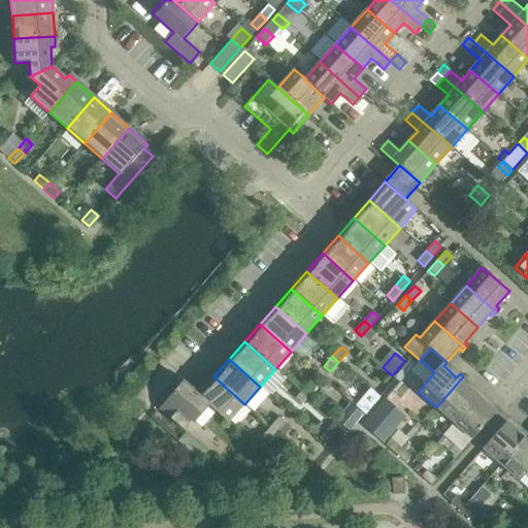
[(213,376),(198,394),(210,405),(209,405),(228,422),(244,404),(213,376)]
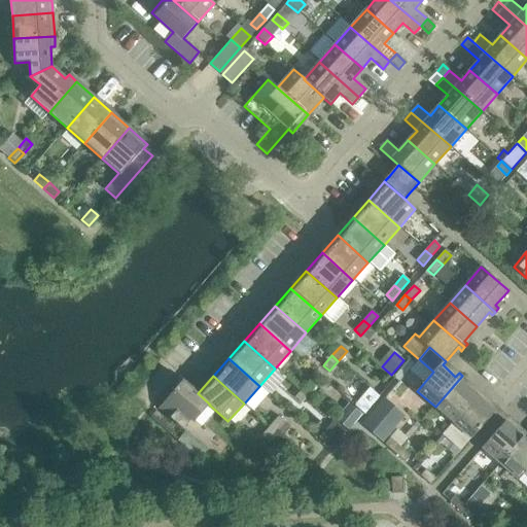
[(435,407),(453,422),(480,391),(462,376),(435,407)]
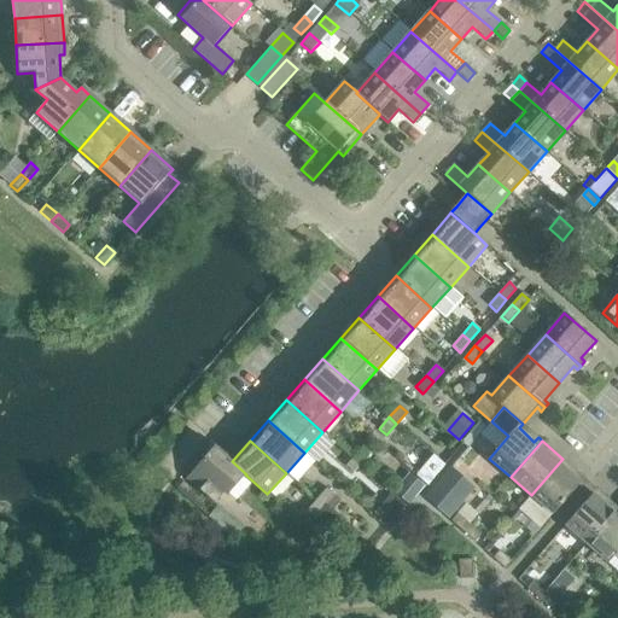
[(232,461),(210,442),(202,452),(207,455),(186,478),(214,503),(223,493),(227,496),(245,474),(246,474),(232,461)]
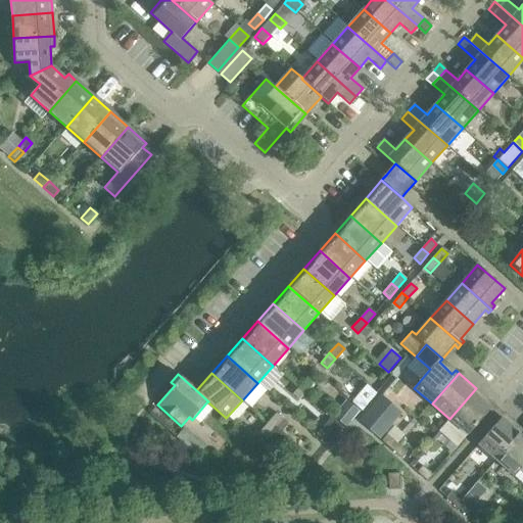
[(307,378),(298,387),(304,393),(314,383),(307,378)]
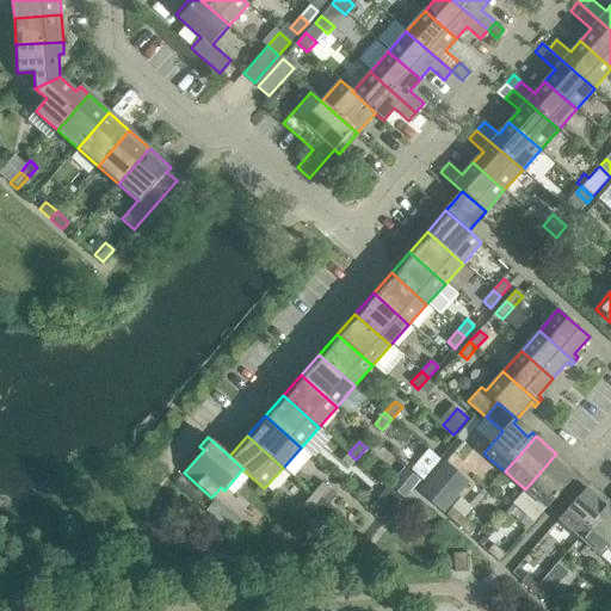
[(429,450),(411,470),(421,480),(439,460),(429,450)]
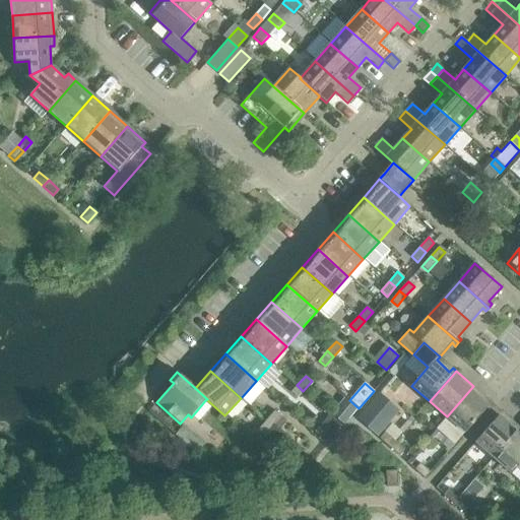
[(303,391),(297,385),(288,395),(295,400),(303,391)]
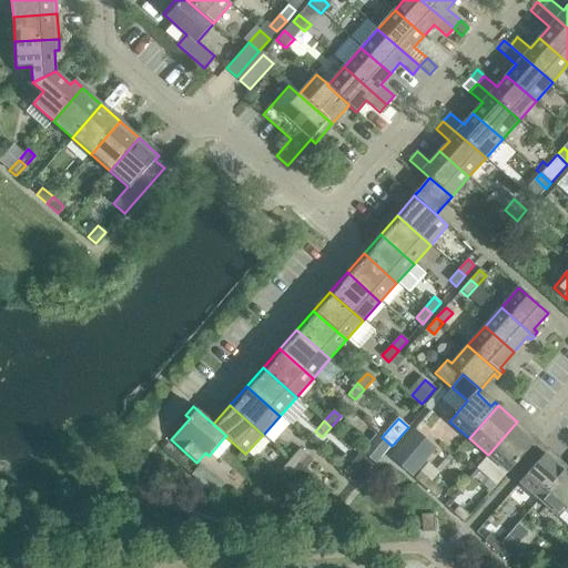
[(517,422),(488,455),(508,473),(537,439),(517,422)]
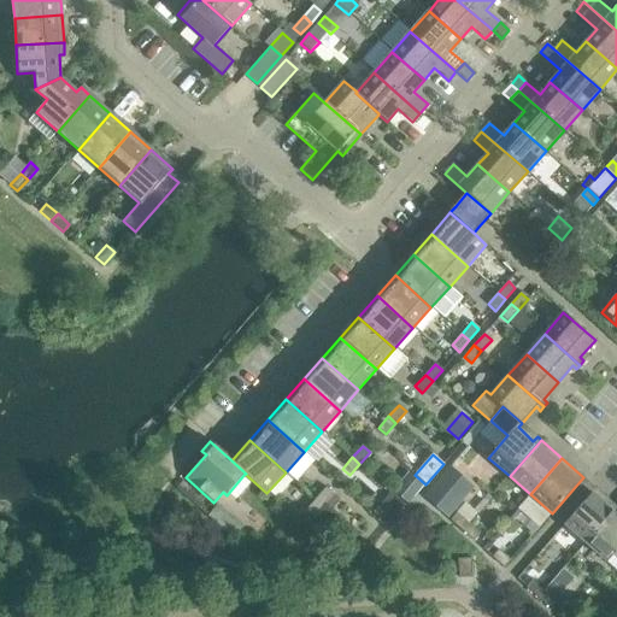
[(447,471),(424,498),(446,517),(469,491),(447,471)]
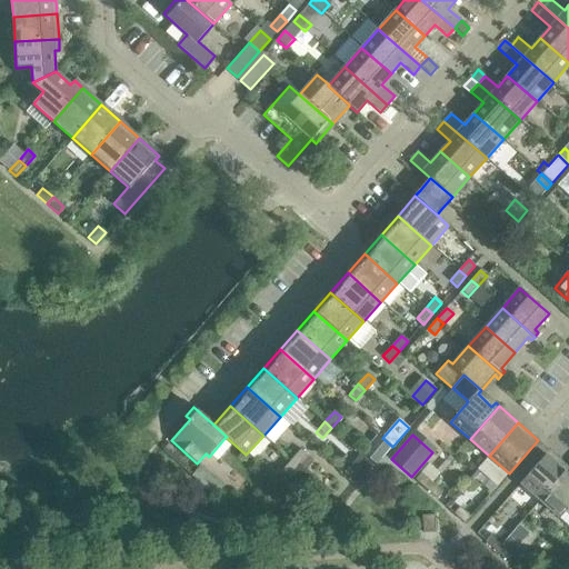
[(377,436),(361,453),(376,466),(391,448),(377,436)]
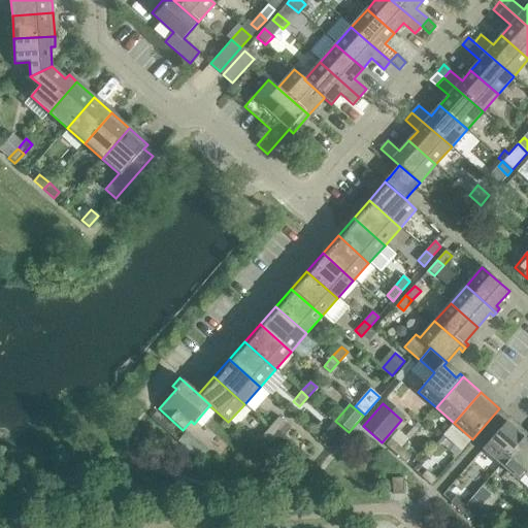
[(278,417),(270,427),(276,432),(285,423),(278,417)]
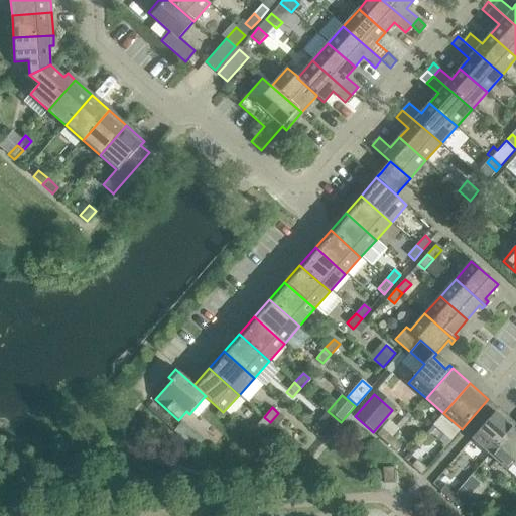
[(472,438),(489,455),(515,424),(498,408),(472,438)]
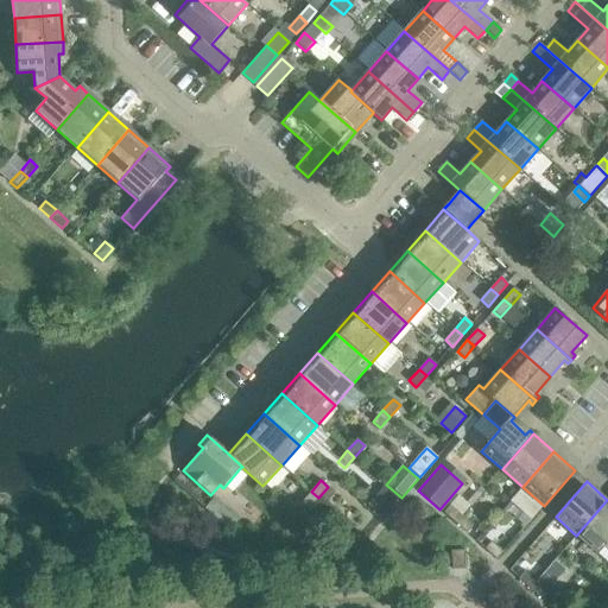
[(388,488),(378,500),(388,508),(399,498),(388,488)]
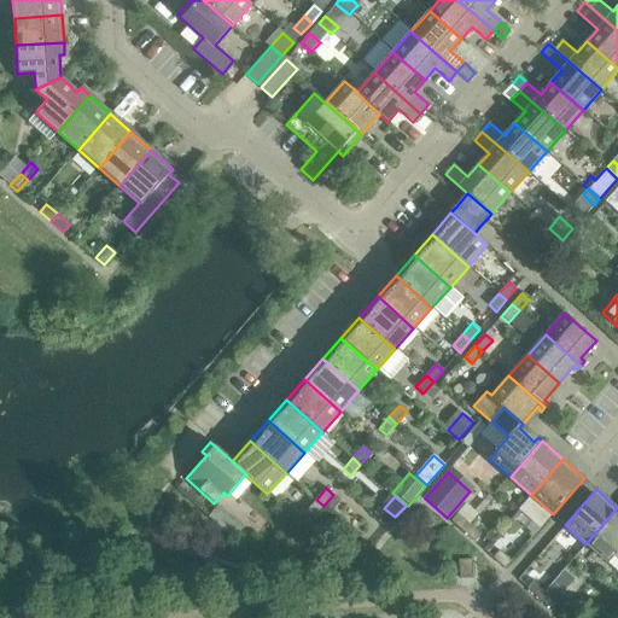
[(324,506),(316,500),(307,511),(314,517),(324,506)]
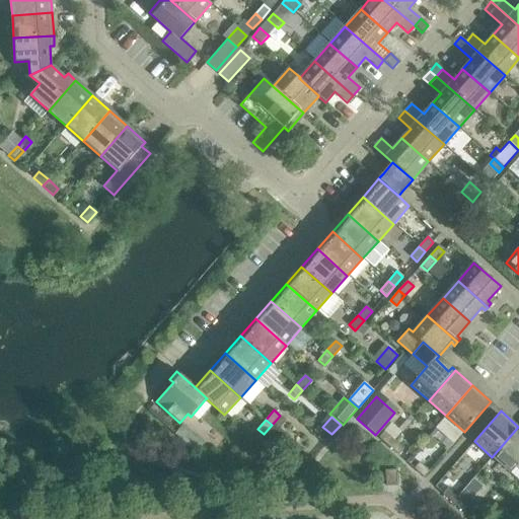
[(518,463),(518,426),(518,427),(492,457),(510,472),(518,463)]
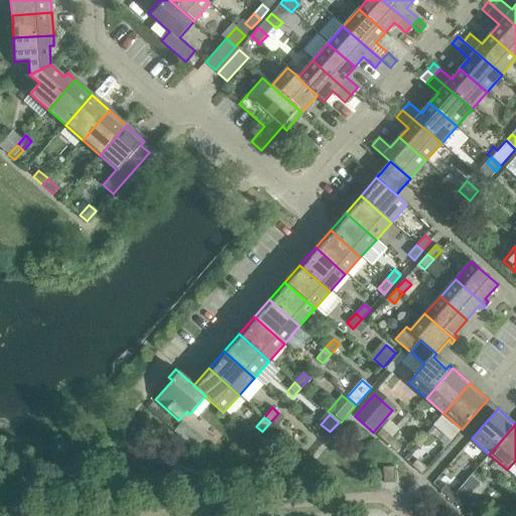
[(315,424),(311,429),(323,438),(327,433),(315,424)]
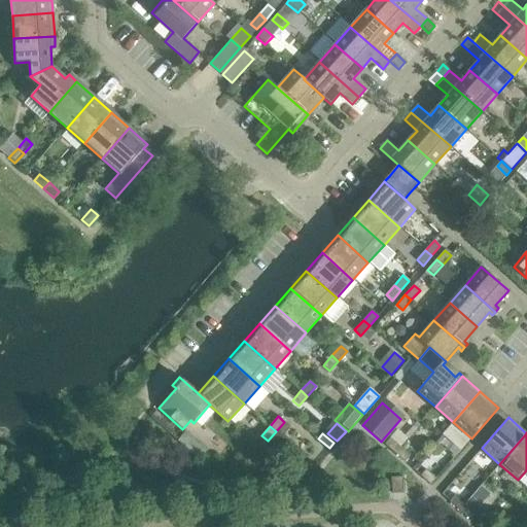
[(385,445),(394,453),(399,447),(390,438),(385,445)]
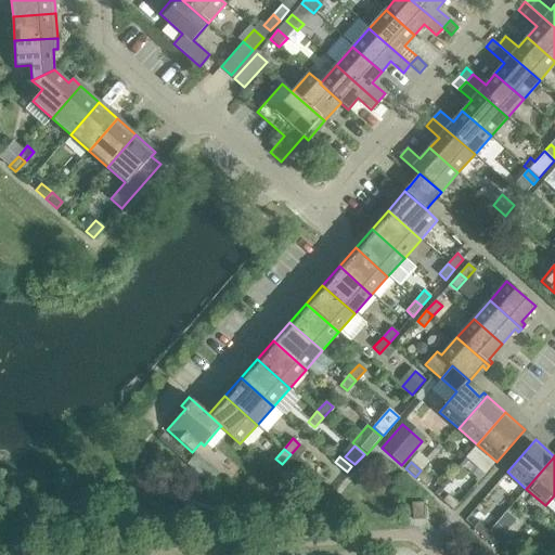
[(421,470),(415,477),(426,487),(431,480),(421,470)]
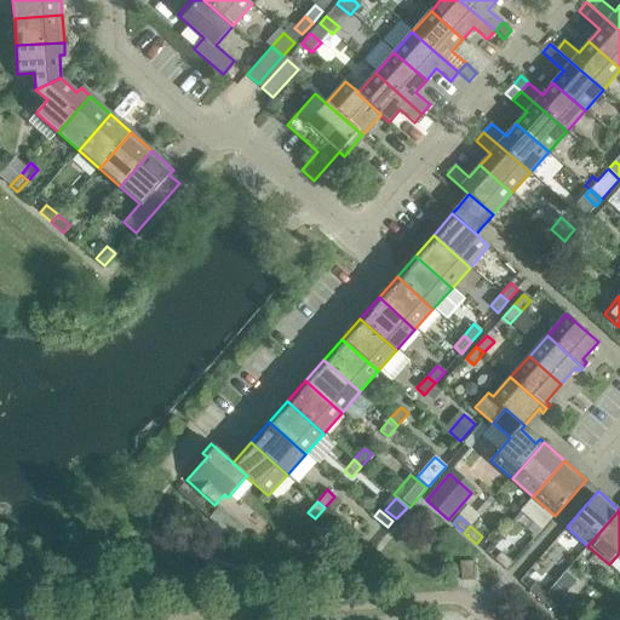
[(494,560),(506,570),(512,563),(500,552),(494,560)]
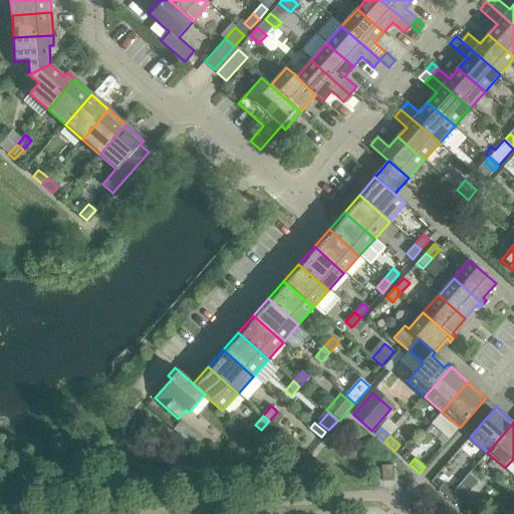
[(380,466),(382,482),(394,481),(393,465),(380,466)]
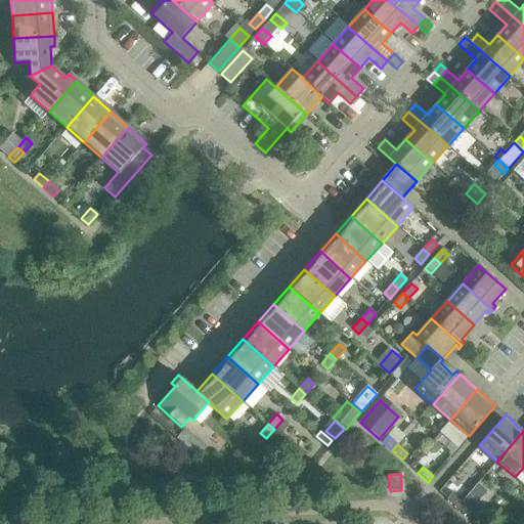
[(478,483),(468,495),(477,504),(487,492),(478,483)]
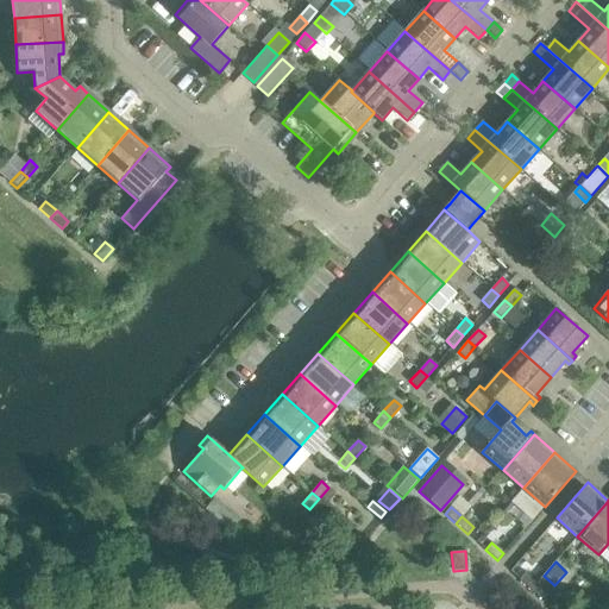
[(519,579),(531,590),(537,583),(526,572),(519,579)]
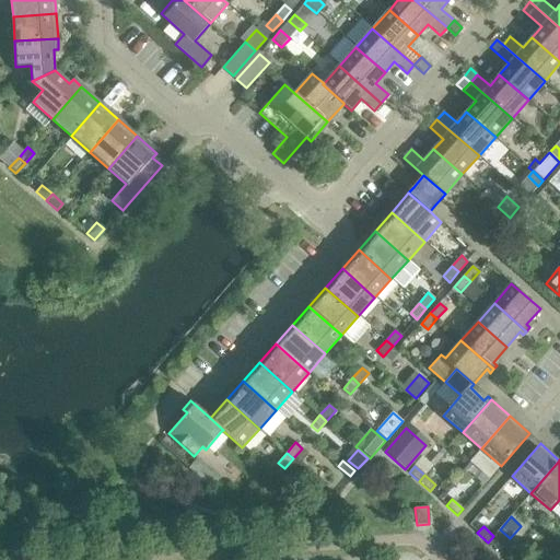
[(493,536),(488,543),(498,551),(504,545),(493,536)]
